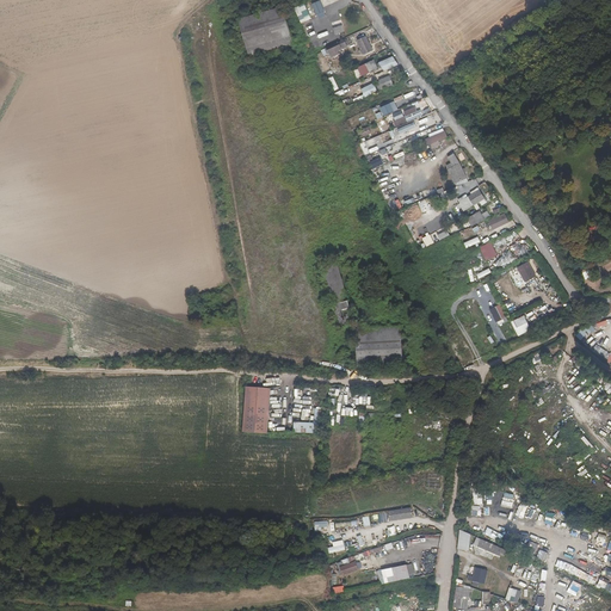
[(313,2),(307,5),(314,19),(319,17),(313,2)]
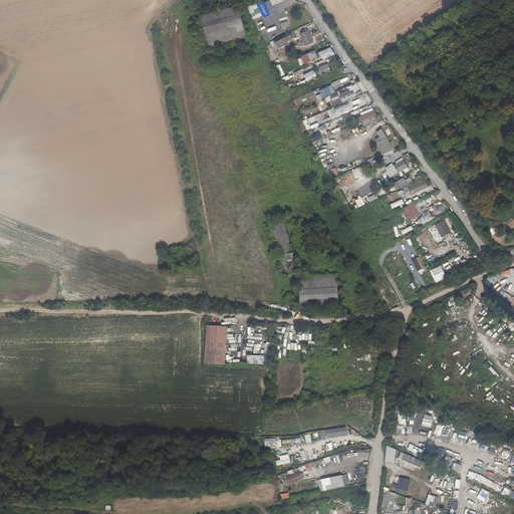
[(249,7),(254,20),(264,16),(258,4),(258,3),(249,7)]
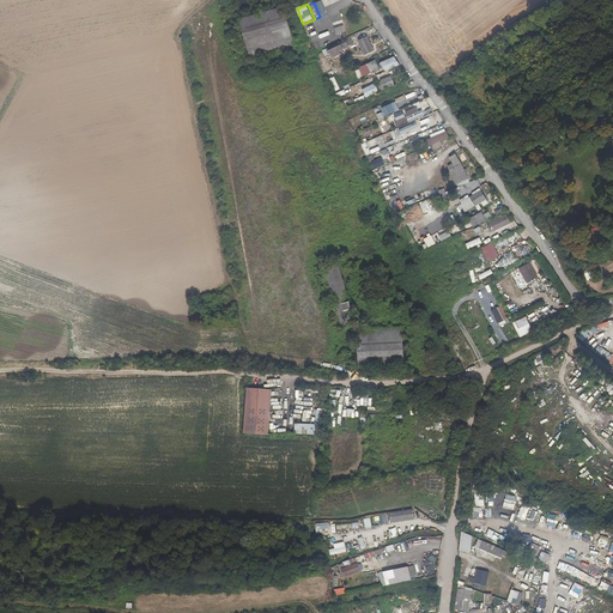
[(295,44),(284,6),(240,19),(250,58),(295,44)]
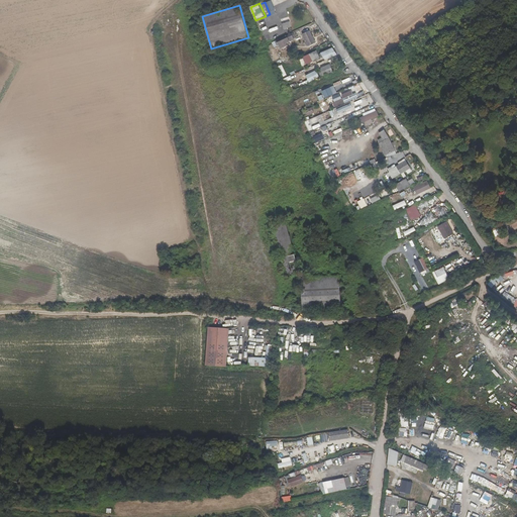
[(308,45),(315,42),(309,30),(303,34),(308,45)]
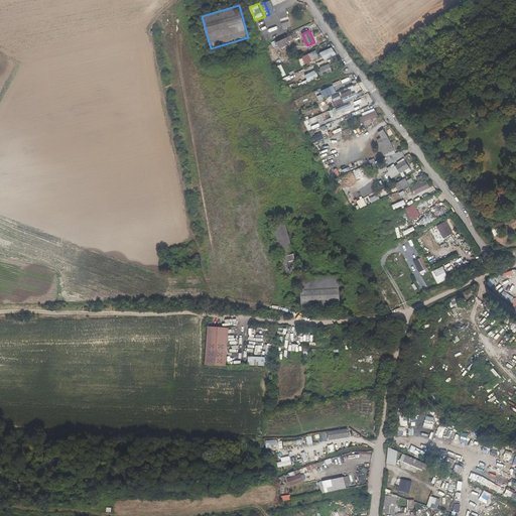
[(285,43),(293,39),(290,33),(276,40),(280,48),(286,45),(285,43)]
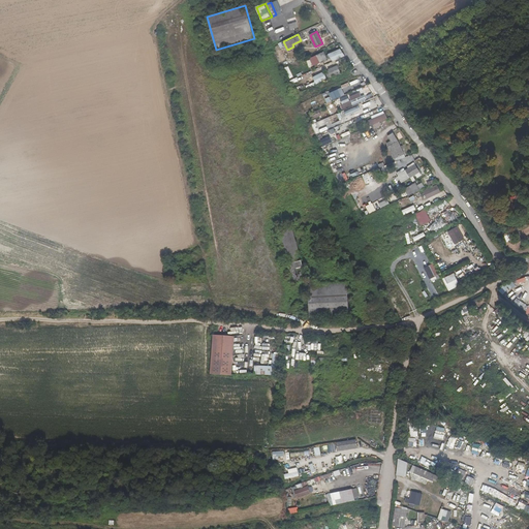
[(333,61),(345,56),(340,49),(329,54),(333,61)]
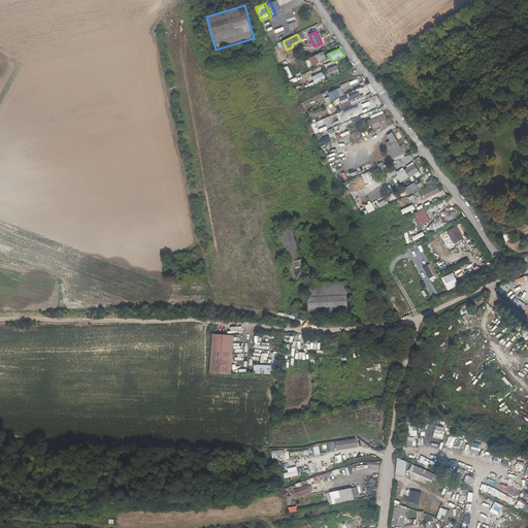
[(320,63),(327,60),(323,52),(317,55),(320,63)]
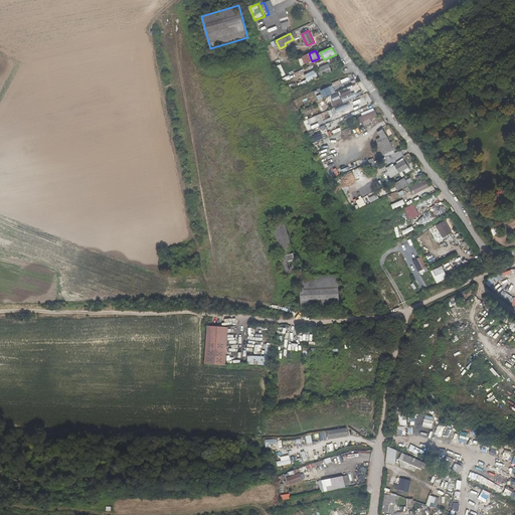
[(301,57),(305,64),(311,61),(307,54),(301,57)]
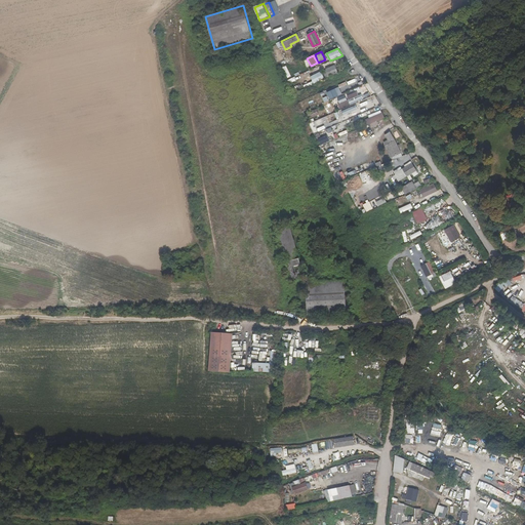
[(325,77),(337,72),(335,66),(326,69),(326,70),(323,71),(325,77)]
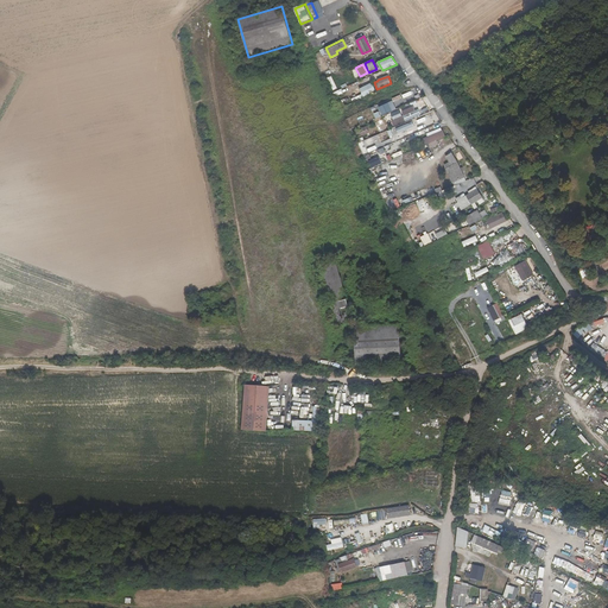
[(372,83),(360,89),(363,96),(375,90),(372,83)]
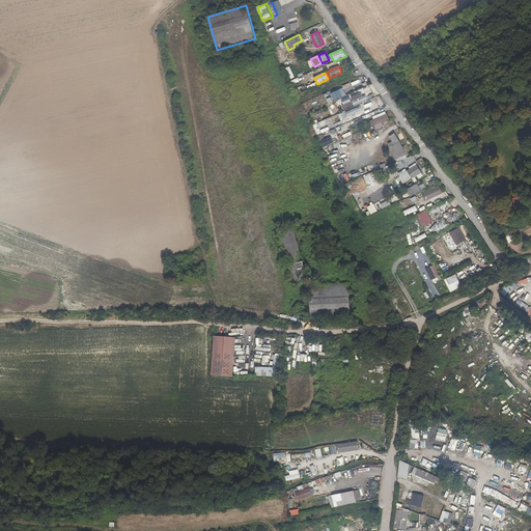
[(362,77),(343,86),(346,95),(366,86),(362,77)]
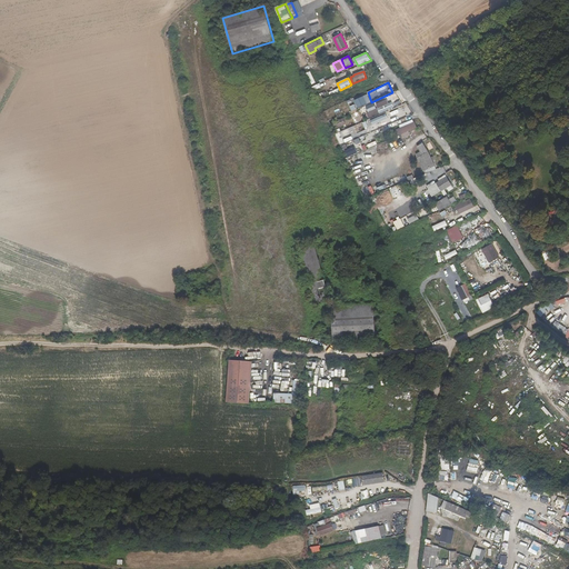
[(355,99),(357,107),(371,103),(369,95),(355,99)]
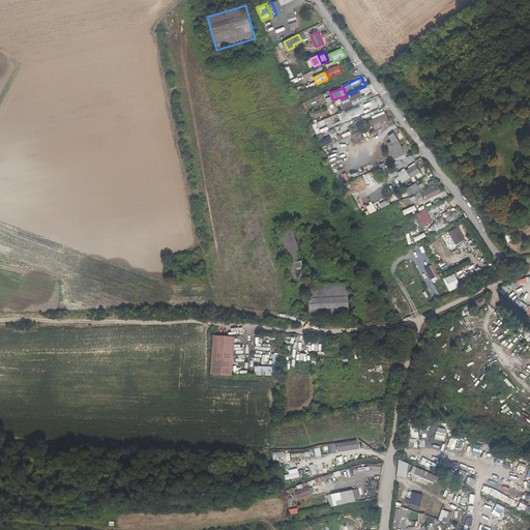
[(351,100),(353,106),(366,100),(364,95),(351,100)]
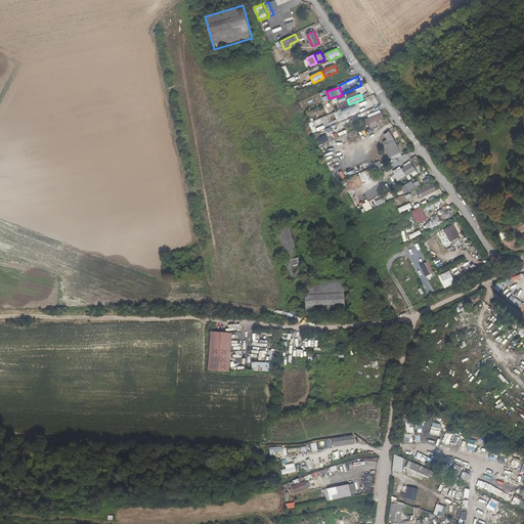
[(339,103),(341,108),(349,104),(347,100),(339,103)]
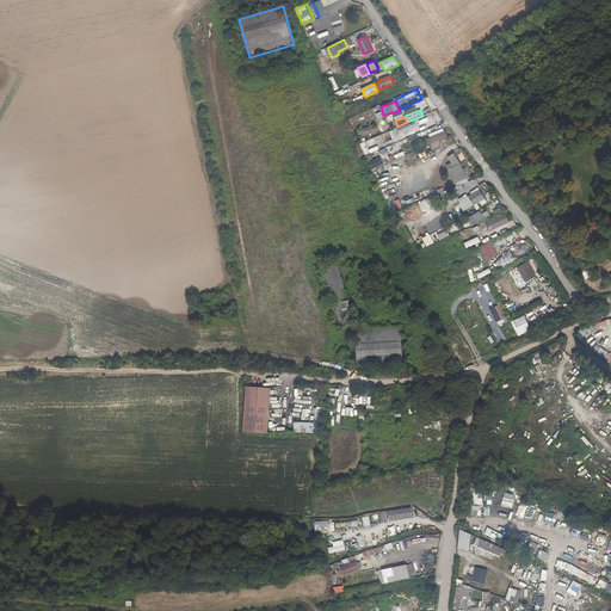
[(417,130),(414,123),(397,129),(400,136),(417,130)]
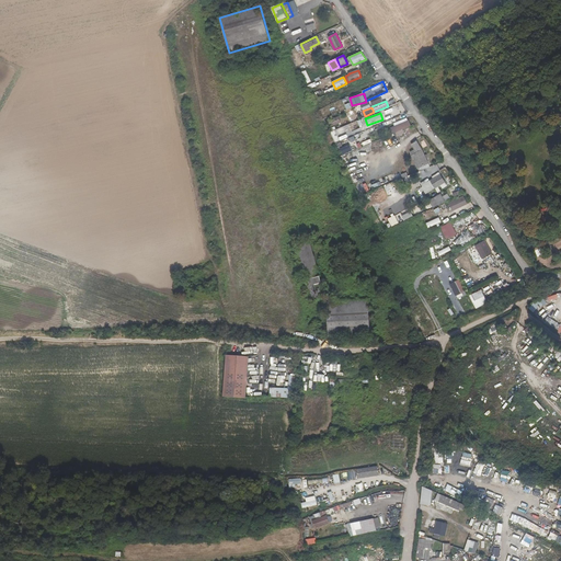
[(341,123),(339,116),(328,121),(332,129),(338,127),(338,124),(341,123)]
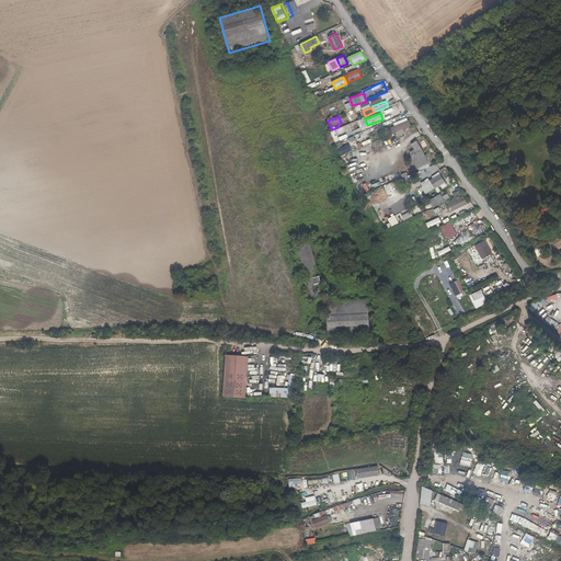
[(365,129),(362,119),(358,122),(361,128),(352,132),(353,134),(365,129)]
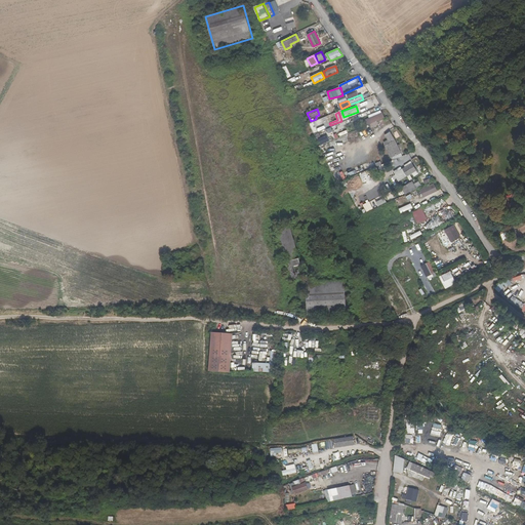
[(385,117),(382,112),(381,112),(369,118),(365,119),(367,125),(385,117)]
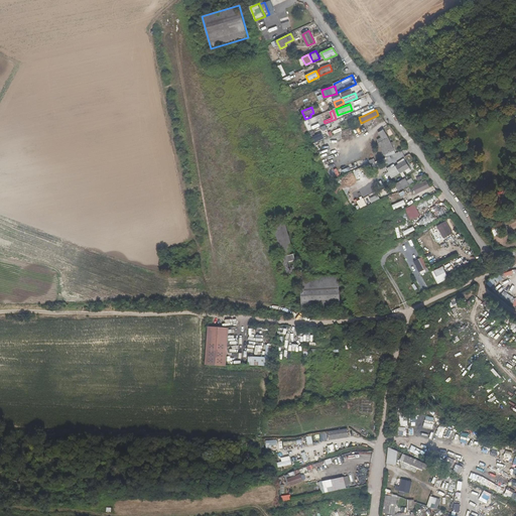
[(303,122),(307,132),(314,129),(309,119),(303,122)]
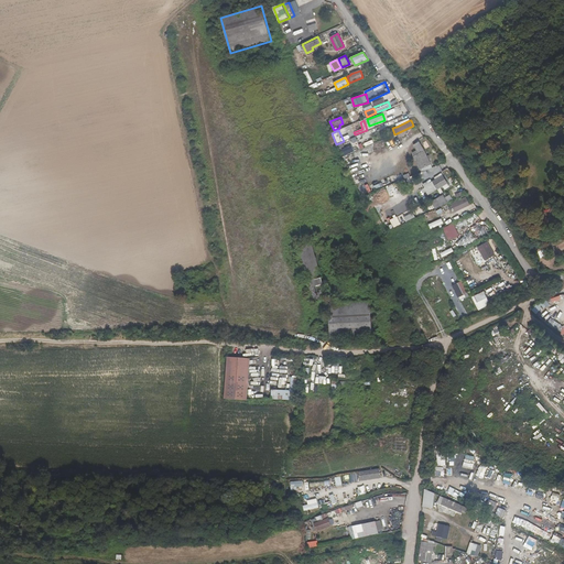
[(369,131),(350,138),(353,142),(371,137),(369,131)]
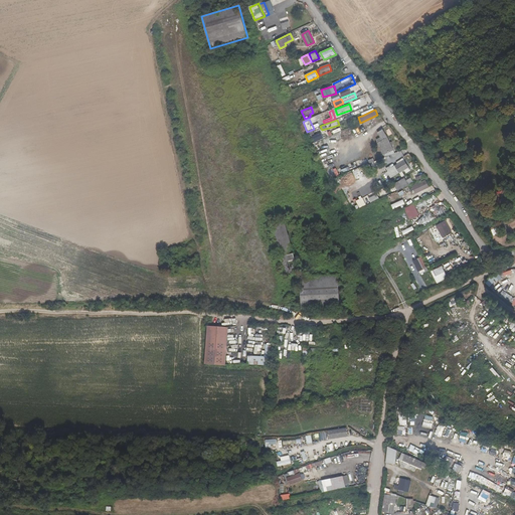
[(321,133),(312,137),(315,142),(323,139),(321,133)]
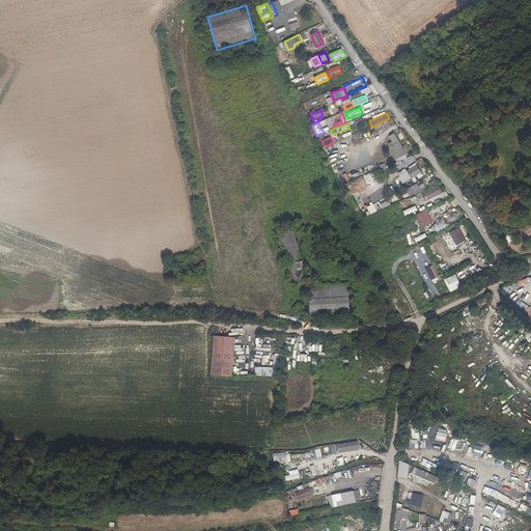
[(398,140),(393,142),(388,143),(395,160),(396,160),(397,162),(408,158),(399,141),(399,142),(398,140)]
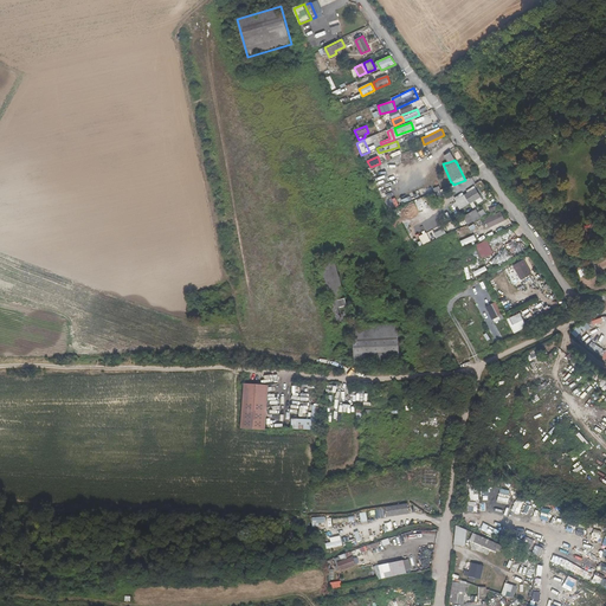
[(476,206),(474,201),(477,199),(482,197),(476,188),(464,195),(463,193),(455,198),(456,201),(453,204),(456,207),(458,206),(459,210),(470,204),(474,208),(476,206)]
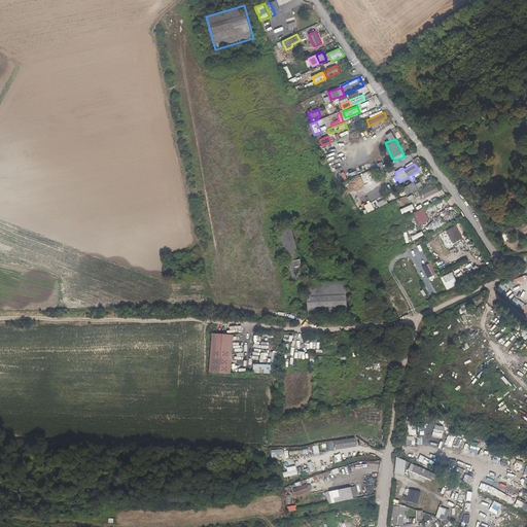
[(413,192),(418,189),(415,182),(402,188),(407,195),(413,191),(413,192)]
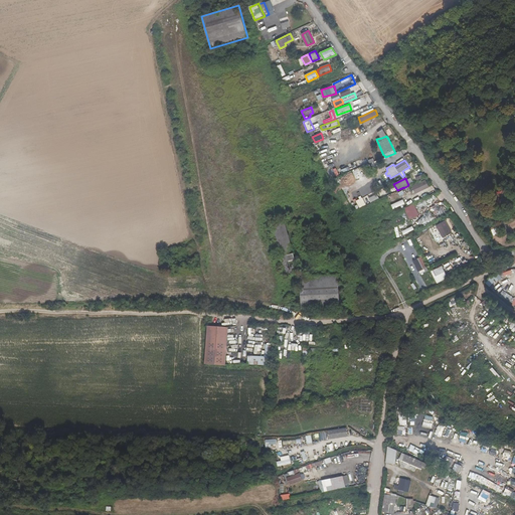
[(430,187),(425,180),(411,186),(415,194),(430,187)]
